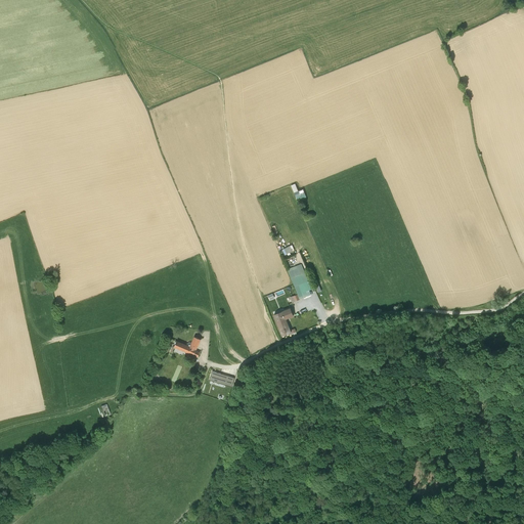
[(296,181),(292,183),(298,199),(307,194),(304,187),(299,189),(296,181)]
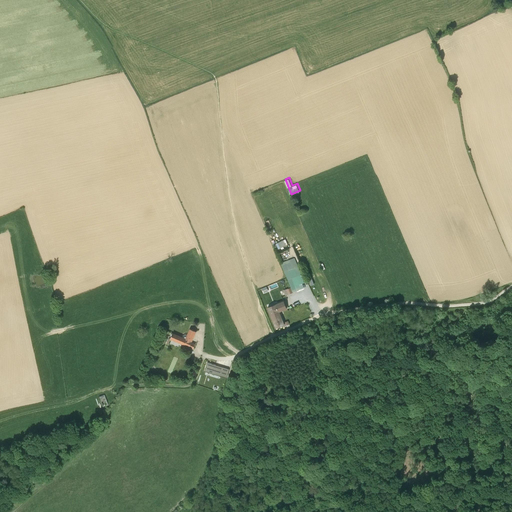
[(286,237),(277,241),(279,247),(289,243),(286,237)]
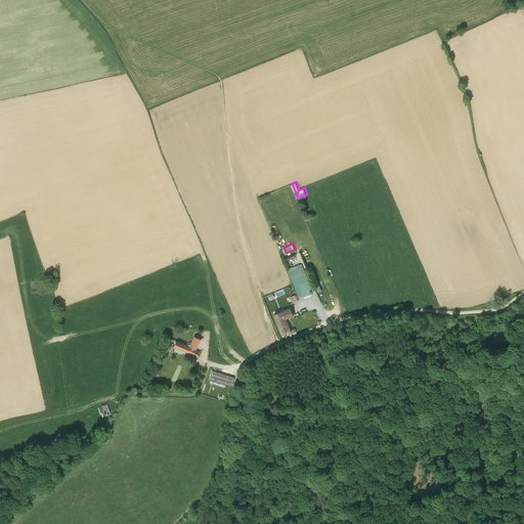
[(295,285),(309,278),(302,262),(288,267),(295,285)]
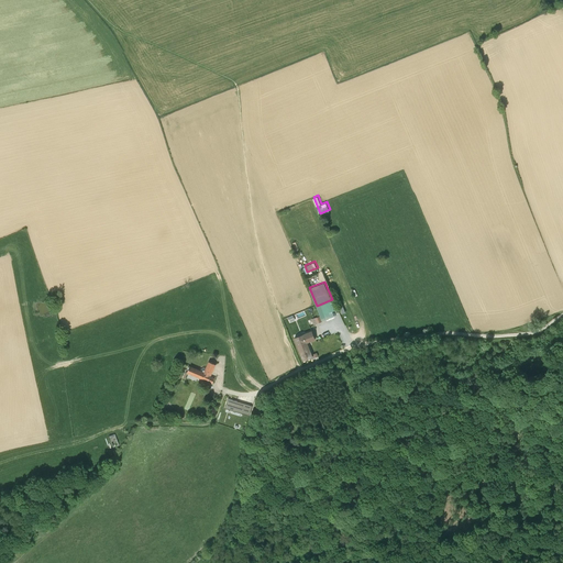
[(332,299),(317,306),(320,313),(312,317),(315,322),(322,319),(322,318),(332,315),(330,310),(335,308),(332,299)]
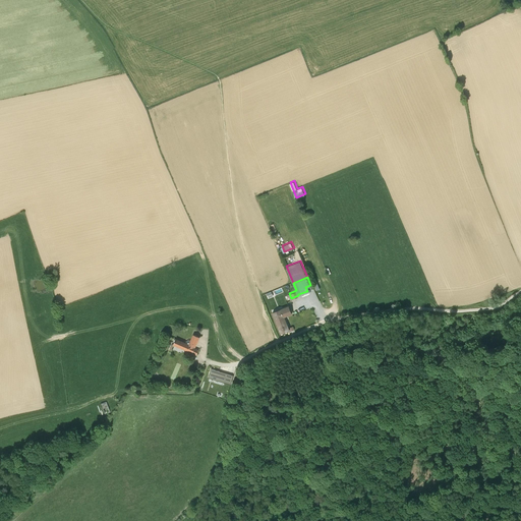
[(275,288),(268,291),(270,296),(277,293),(275,288)]
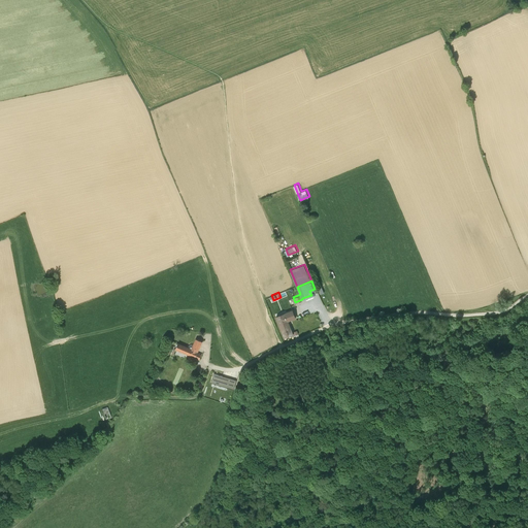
[(293,308),(276,315),(285,336),(294,332),(289,320),(296,317),(293,308)]
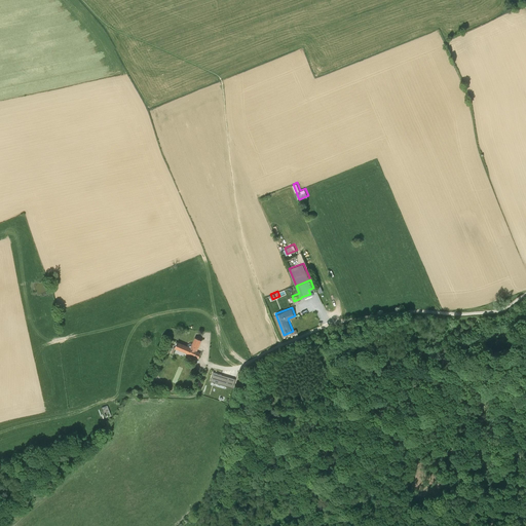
[(176,346),(190,352),(191,353),(198,357),(199,357),(201,352),(197,350),(201,339),(195,336),(192,342),(191,342),(190,342),(189,343),(187,344),(178,340),(176,346)]
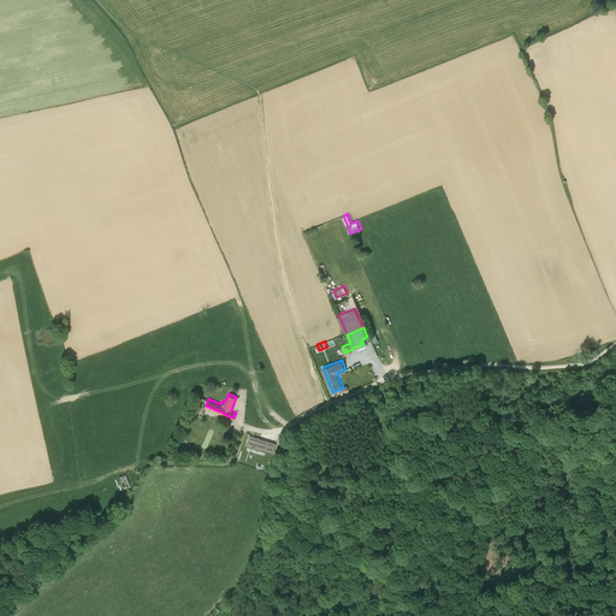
[(249,434),(247,445),(273,452),(277,443),(249,434)]
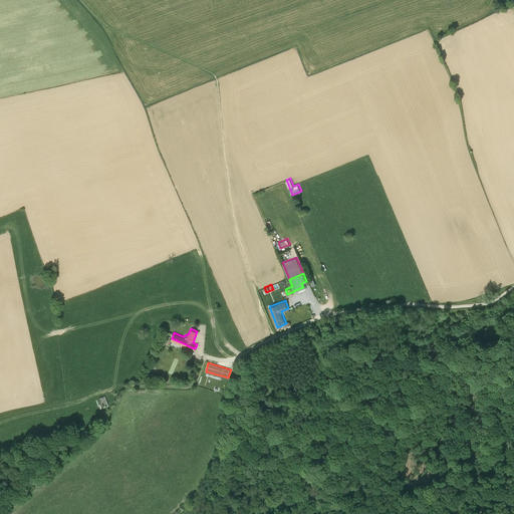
[(103,395),(98,397),(101,407),(102,408),(107,406),(103,395)]
